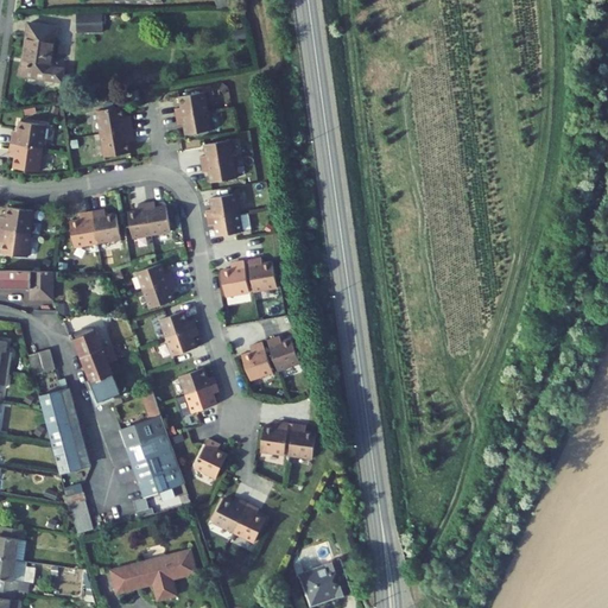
[(102,31),(102,13),(78,13),(78,32),(102,31)]
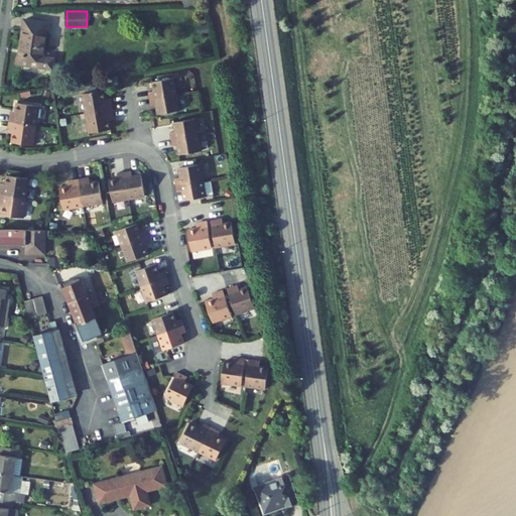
[(43,57),(48,23),(25,20),(18,63),(53,69),(54,58),(43,57)]
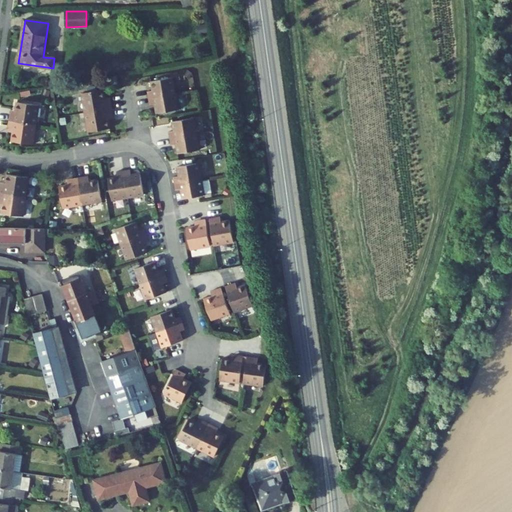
[(208,32),(206,24),(199,26),(201,33),(208,32)]
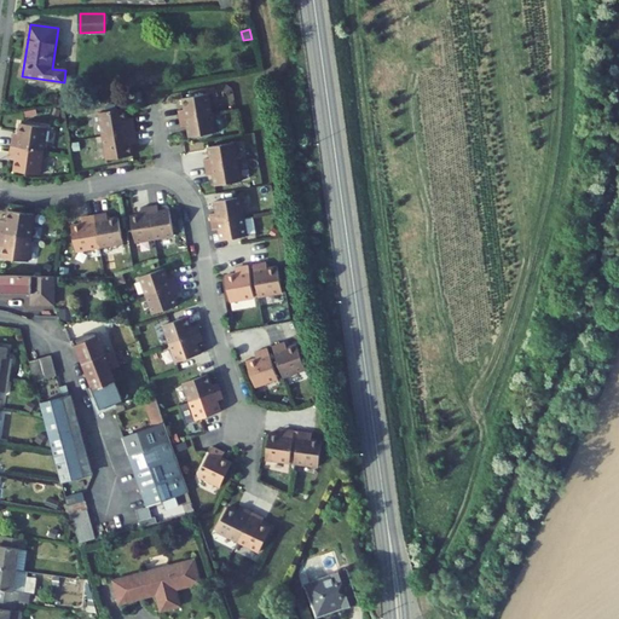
[(213,114),(209,94),(183,98),(185,110),(179,110),(180,119),(213,114)]
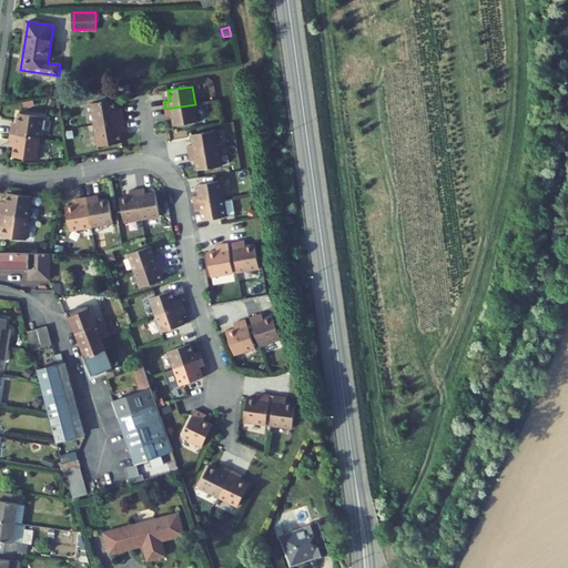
[(117,109),(114,99),(91,103),(94,125),(124,120),(123,112),(118,113),(117,109)]
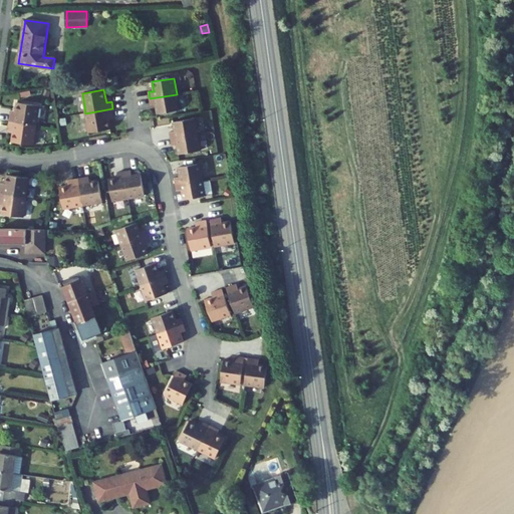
[(179,110),(177,94),(150,98),(151,105),(156,104),(158,113),(179,110)]
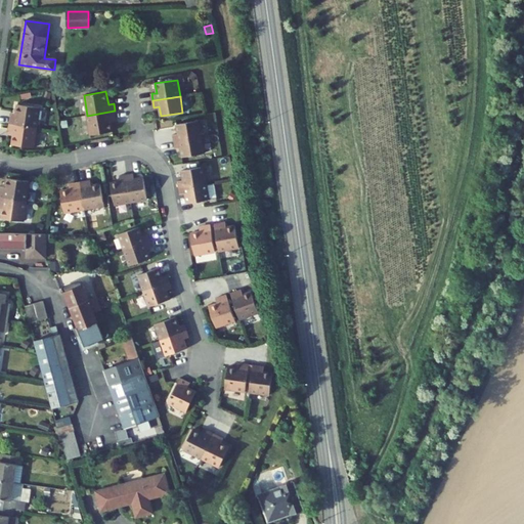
[(37,128),(40,107),(17,104),(16,114),(15,118),(10,117),(9,124),(37,128)]
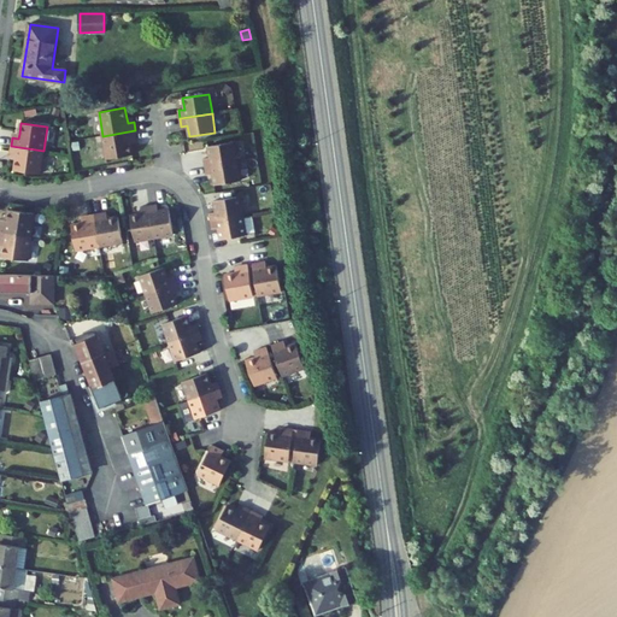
[(131,145),(130,140),(136,139),(135,130),(103,136),(106,159),(133,156),(131,145)]
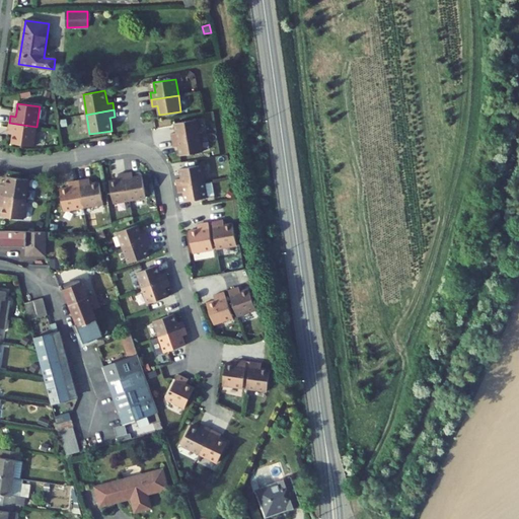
[(199,136),(197,120),(174,124),(176,133),(170,134),(171,141),(199,136)]
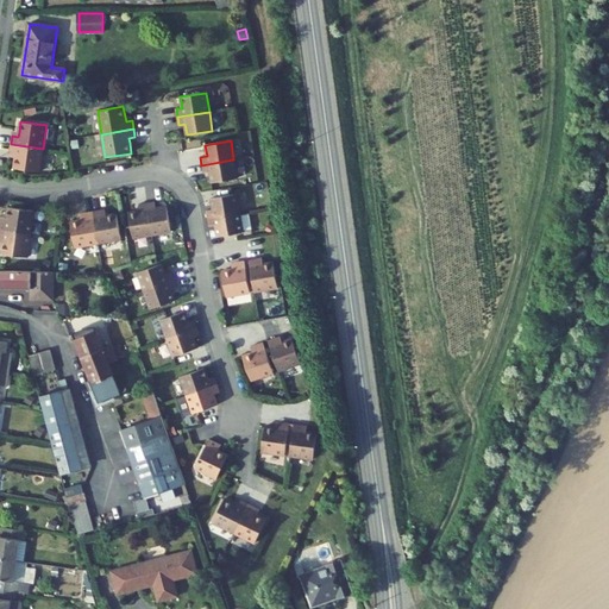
[(39,173),(43,149),(11,144),(10,152),(16,154),(16,158),(14,168),(39,173)]
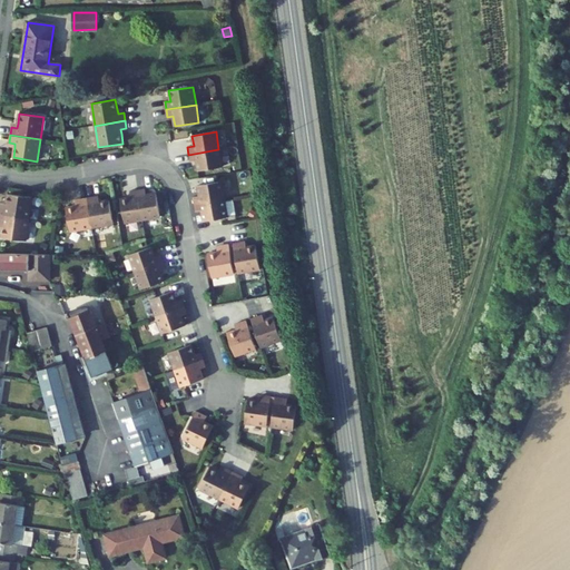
[(222,167),(218,149),(188,155),(190,161),(196,160),(197,172),(222,167)]
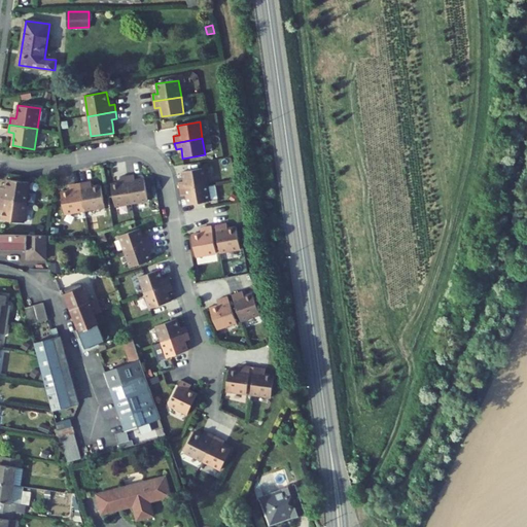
[(208,184),(205,168),(182,172),(184,181),(178,182),(179,189),(208,184)]
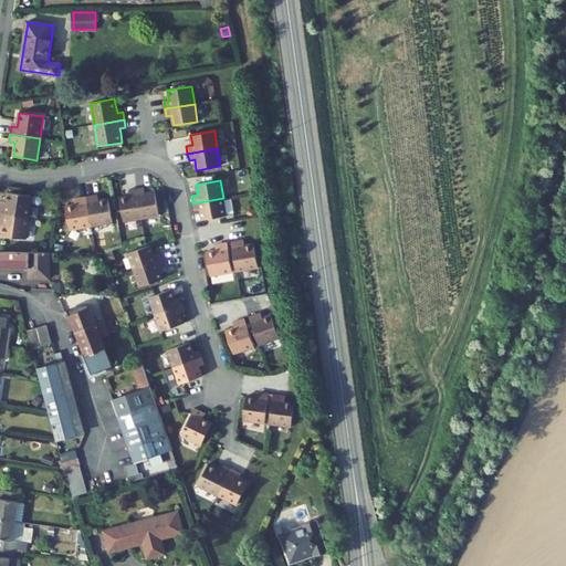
[(159,216),(155,191),(145,194),(144,187),(136,189),(142,219),(159,216)]
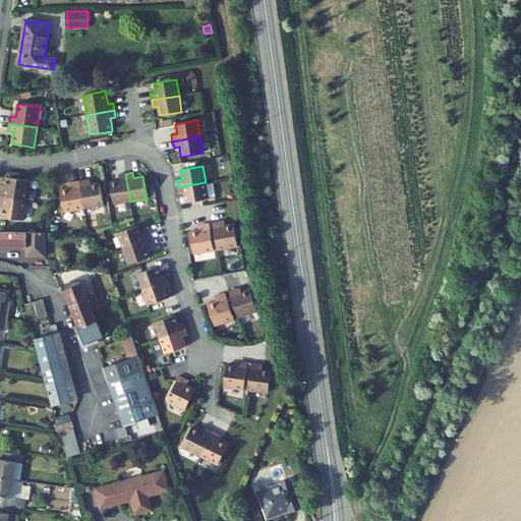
[(130,201),(125,174),(119,175),(119,180),(110,182),(114,204),(130,201)]
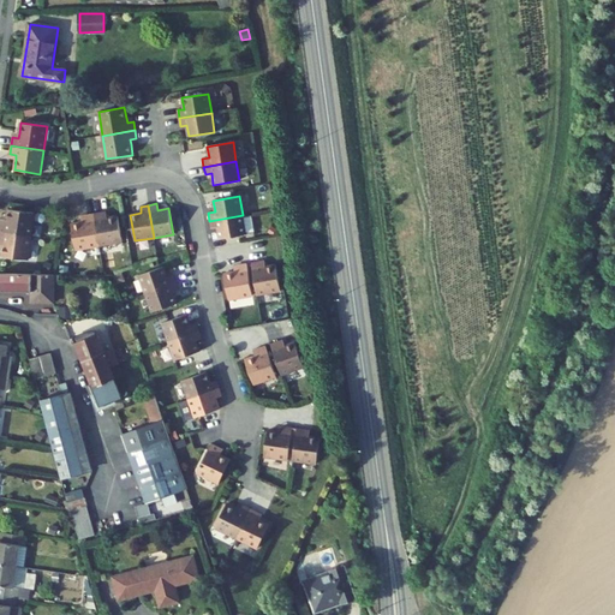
[(0,232),(31,237),(35,213),(9,209),(7,220),(6,225),(0,222),(0,232)]
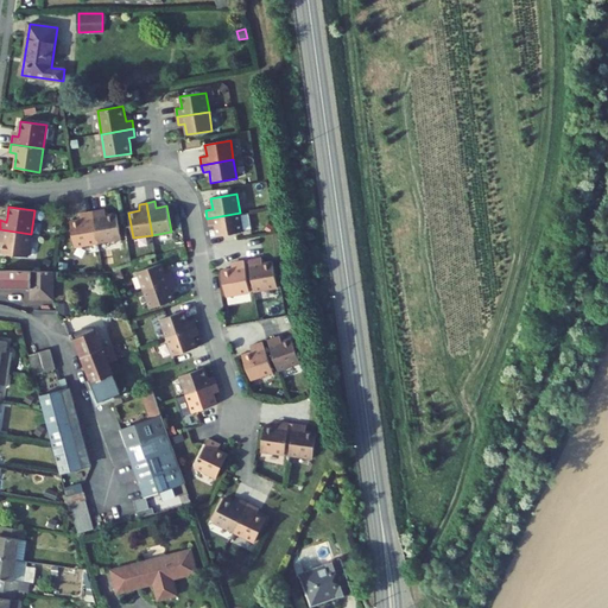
[(121,239),(116,214),(106,215),(102,216),(101,209),(93,211),(97,244),(121,239)]
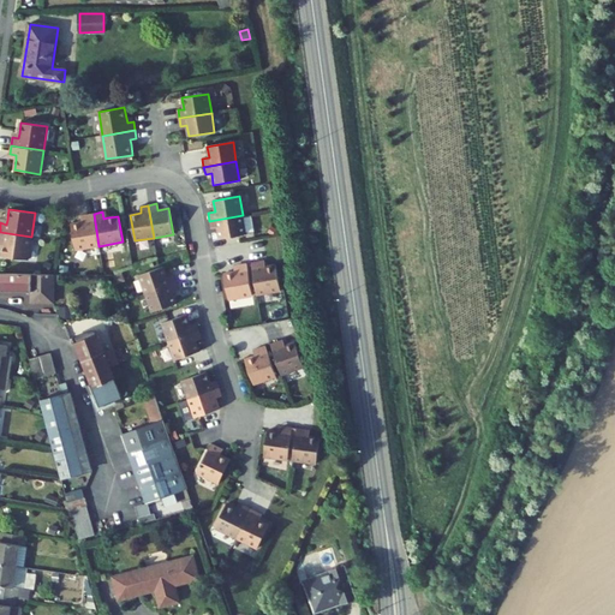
[(99,246),(94,214),(85,215),(87,221),(82,222),(71,224),(76,250),(99,246)]
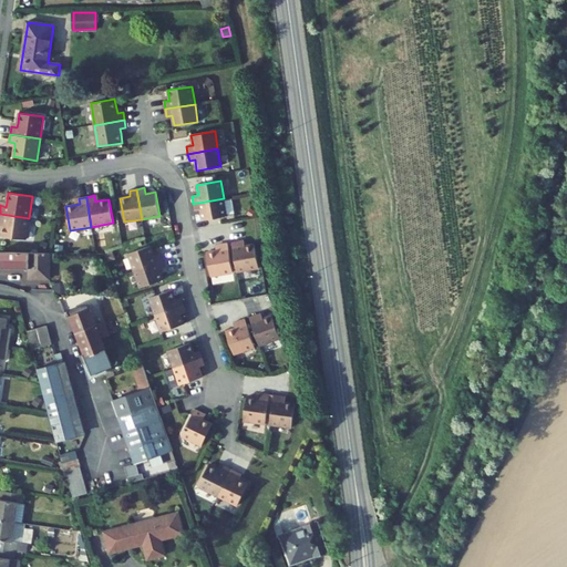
[(226,216),(224,198),(193,204),(195,210),(200,210),(202,220),(226,216)]
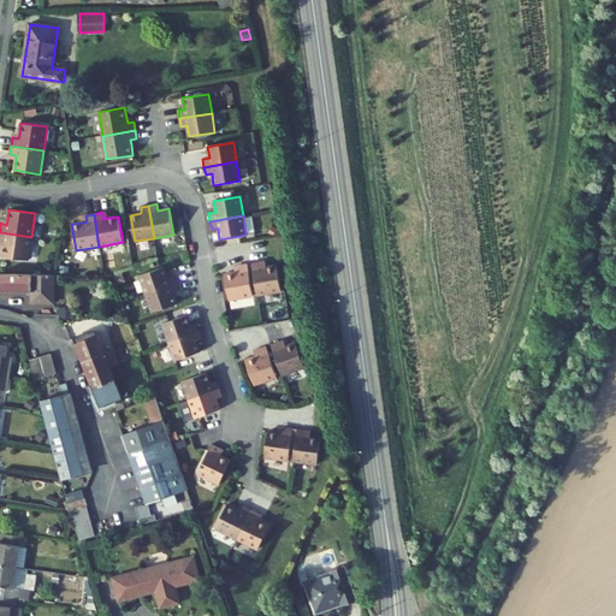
[(28,260),(31,237),(0,232),(0,241),(4,242),(4,246),(1,256),(28,260)]
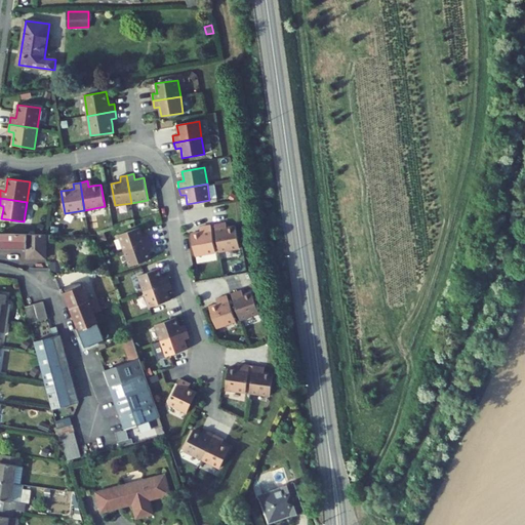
[(239,248),(236,226),(227,228),(223,228),(221,223),(214,224),(219,251),(239,248)]
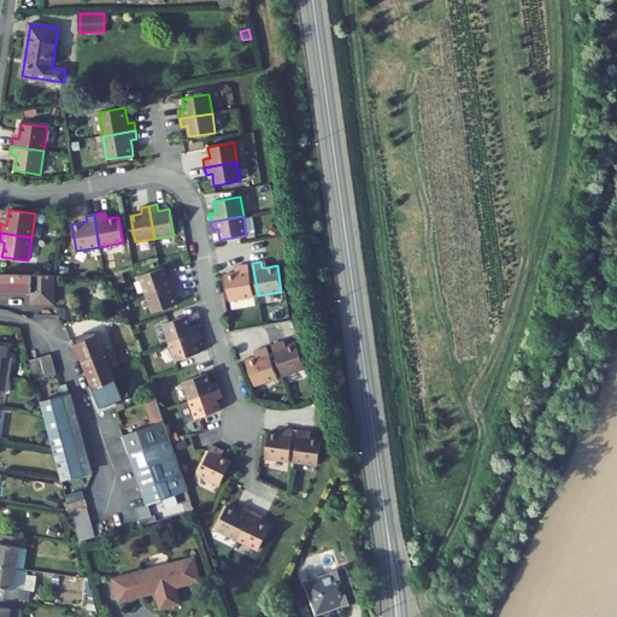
[(253,297),(247,264),(239,265),(240,272),(236,272),(225,275),(230,300),(253,297)]
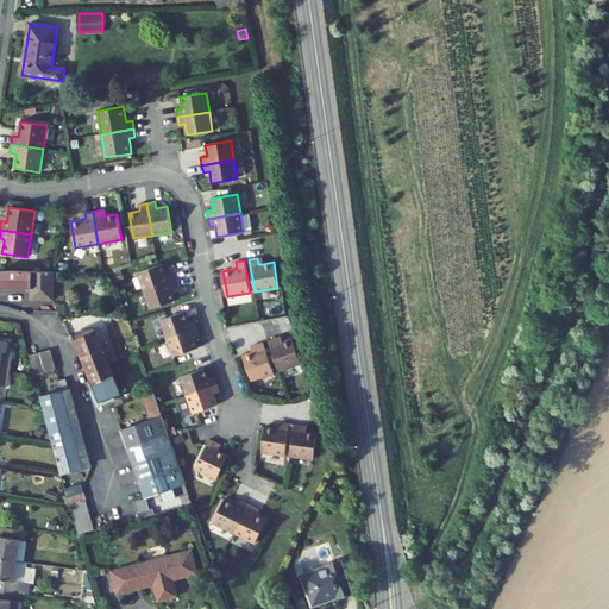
[(144,292),(175,280),(171,272),(165,275),(162,264),(137,272),(144,292)]
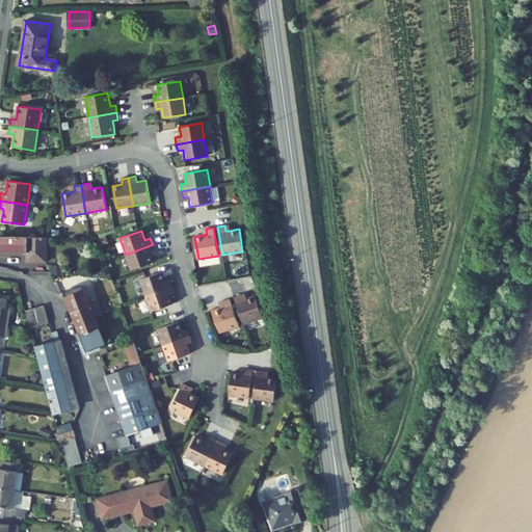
[(46,262),(47,241),(47,237),(0,236),(0,251),(27,253),(27,262),(46,262)]
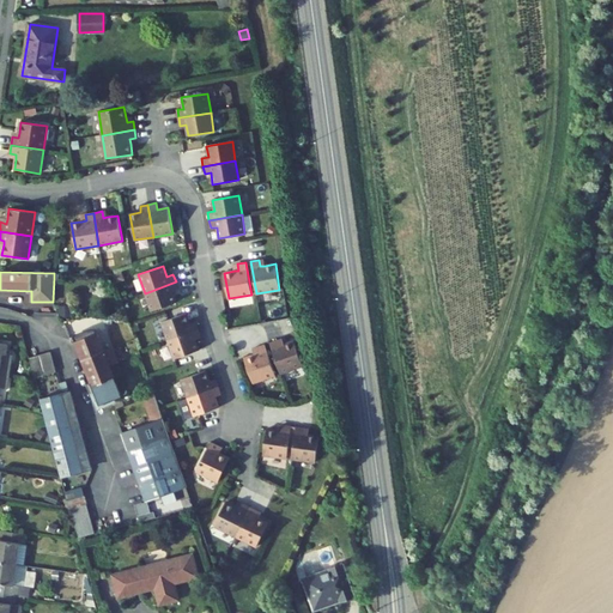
[(176,303),(173,292),(178,290),(176,281),(145,293),(151,311),(176,303)]
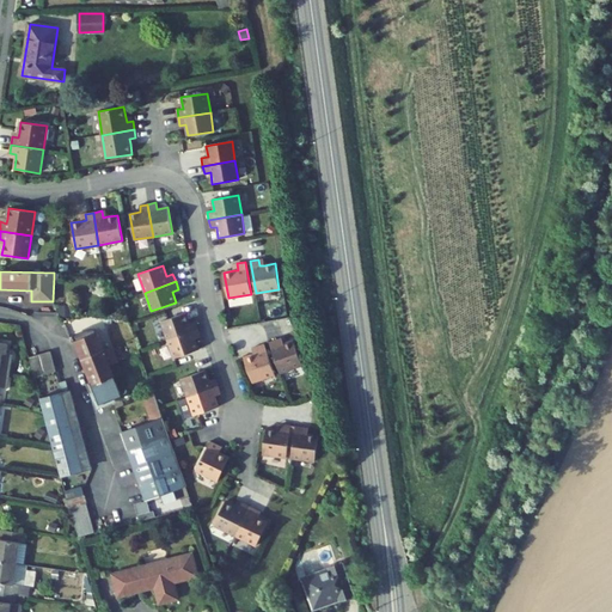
[(199,329),(196,322),(190,324),(185,313),(161,322),(167,340),(199,329)]
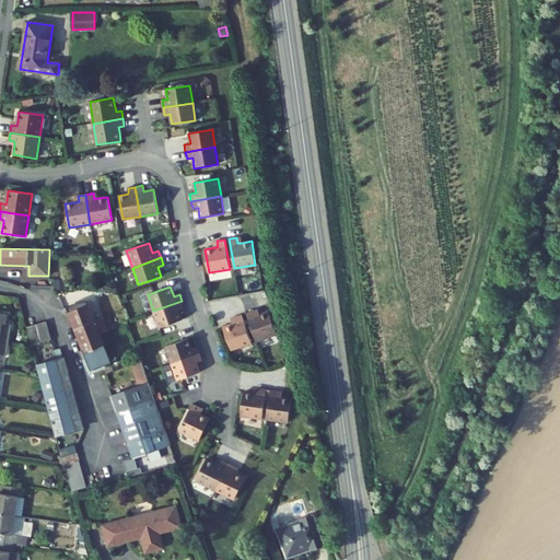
[(182,319),(178,311),(184,308),(182,301),(153,311),(159,328),(182,319)]
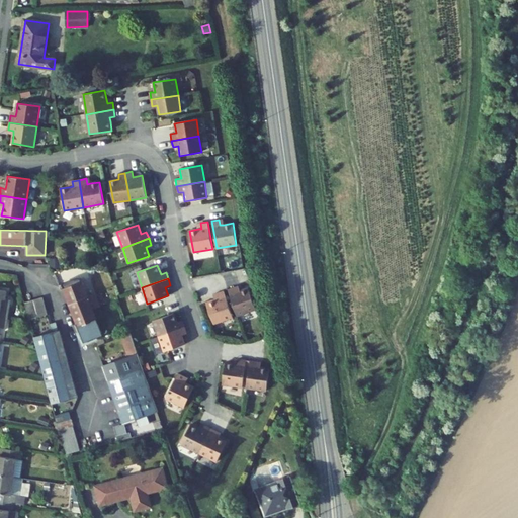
[(85,289),(94,312),(105,308),(96,285),(85,289)]
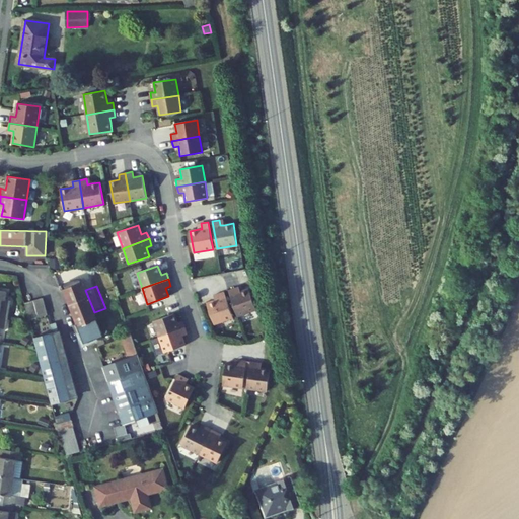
[(256,309),(248,289),(240,292),(236,293),(235,288),(228,290),(237,316),(256,309)]
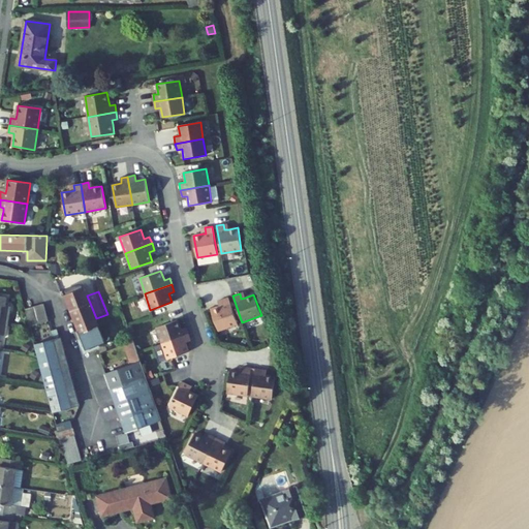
[(5,306),(6,298),(0,296),(0,323),(7,324),(10,306),(5,306)]
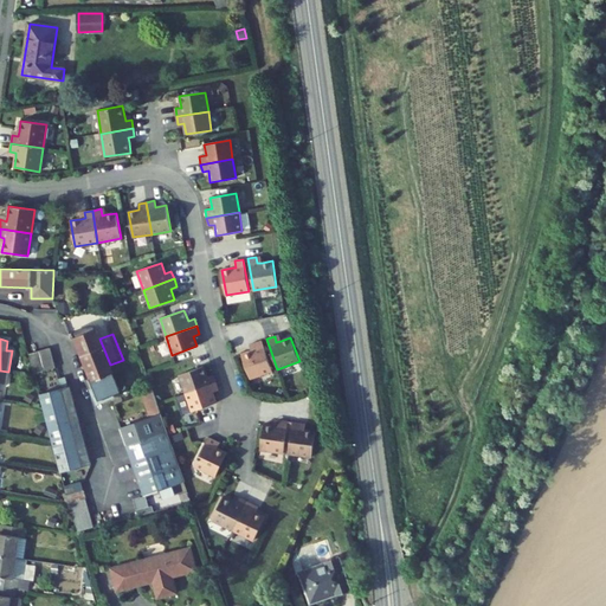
[(272,371),(262,340),(253,343),(256,349),(251,350),(242,354),(250,379),(272,371)]
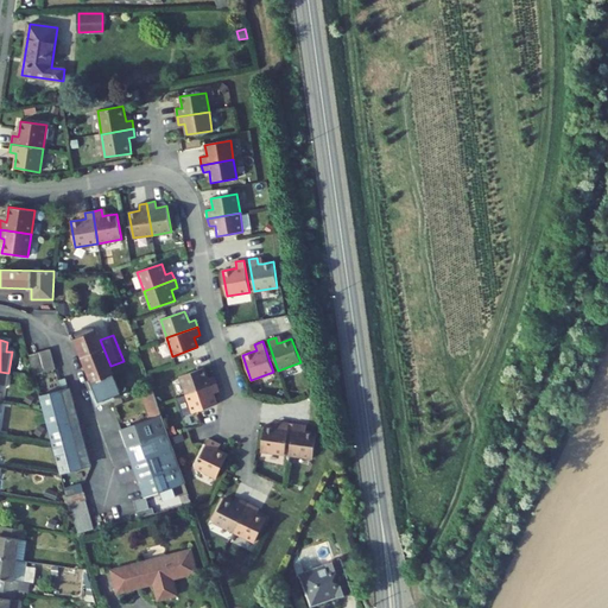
[(40,394),(51,438),(73,432),(76,431),(64,388),(61,388),(51,349),(50,350),(30,355),(39,394),(40,394)]
